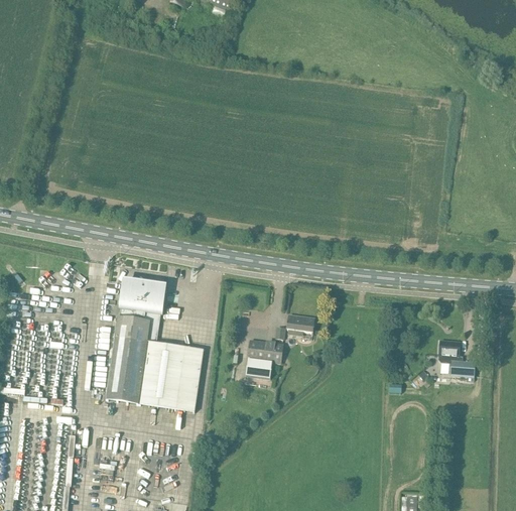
[(203,0),(228,10),(232,0),(203,0)]
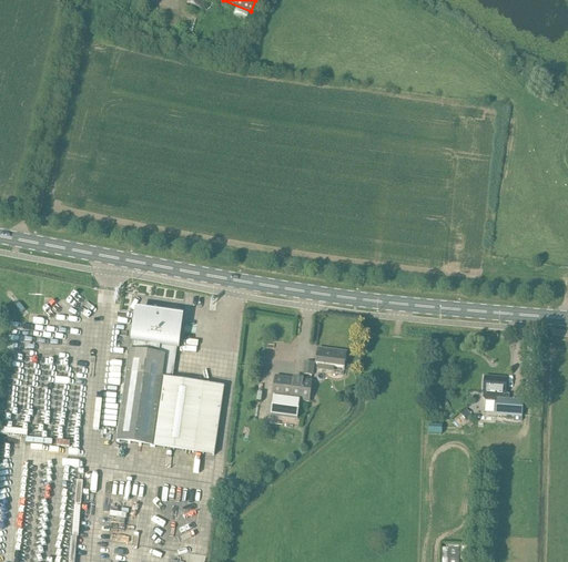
[(75,313),(80,308),(68,296),(62,302),(75,313)]
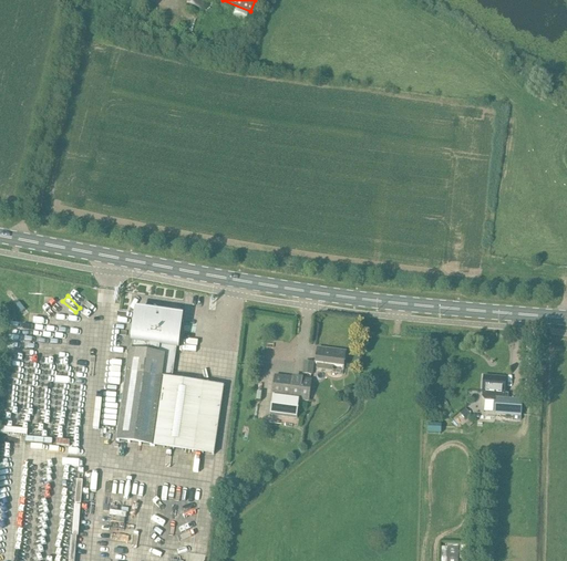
[(155,443),(195,448),(214,450),(224,382),(172,374),(181,313),(137,308),(132,346),(130,345),(124,392),(117,437),(155,443)]
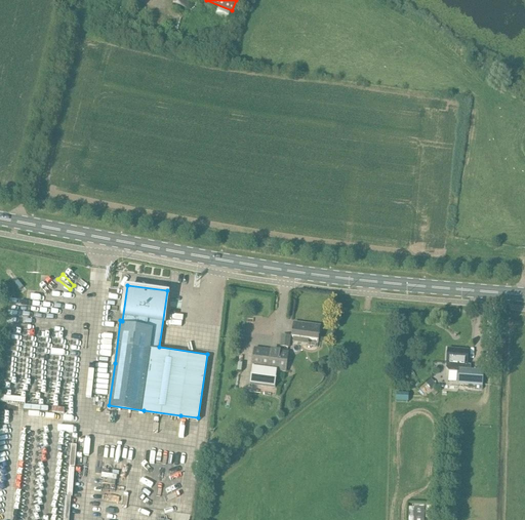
[(318,335),(318,331),(320,321),(306,319),(306,321),(294,320),(295,318),(294,318),(292,331),(318,335)]
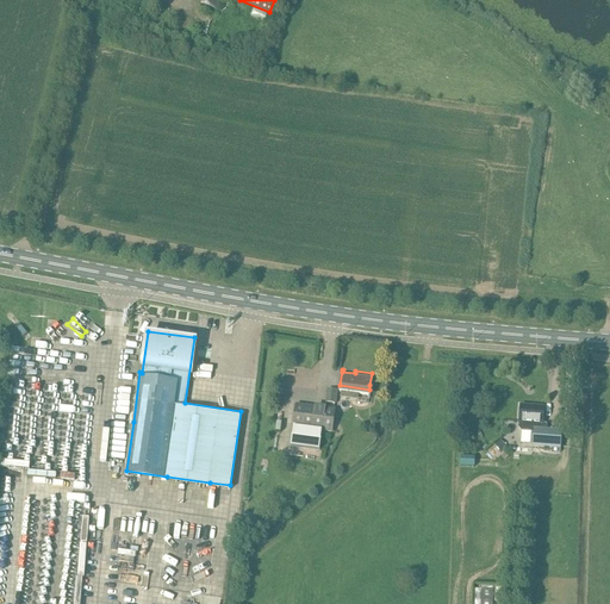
[(337,385),(327,384),(325,396),(335,397),(337,385)]
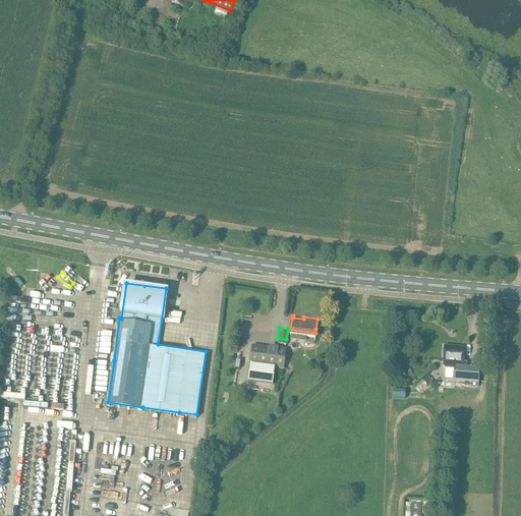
[(252,341),(250,360),(248,376),(274,380),(276,363),(284,364),(286,345),(252,341)]
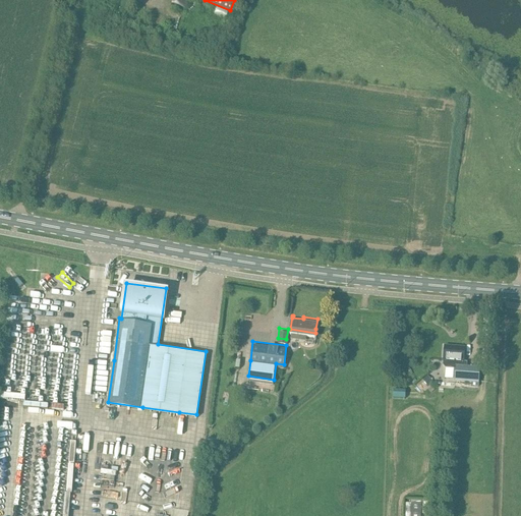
[(446,363),(457,364),(456,377),(479,379),(480,363),(467,362),(467,357),(464,357),(465,343),(445,341),(444,355),(443,361),(446,363)]
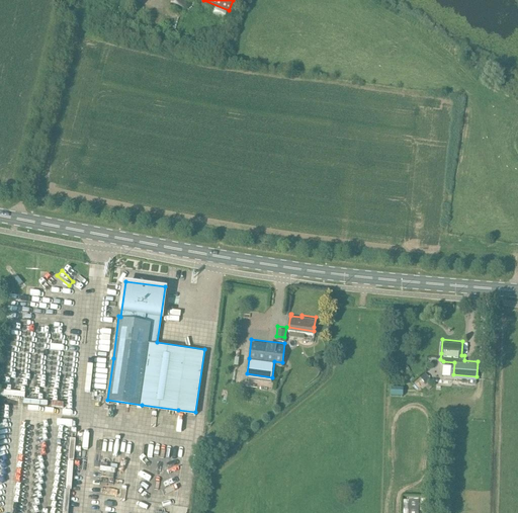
[(425,368),(420,373),(425,379),(431,375),(425,368)]
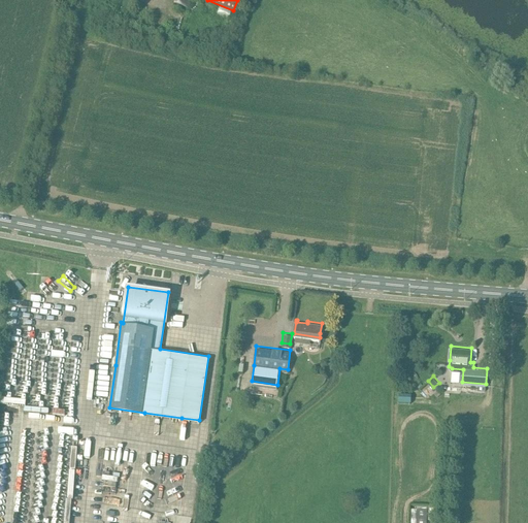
[(399,391),(398,398),(410,399),(411,391),(399,391)]
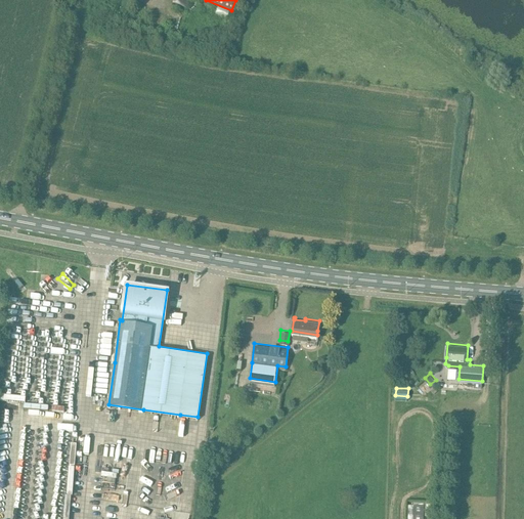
[(209,436),(208,448),(219,449),(220,437),(209,436)]
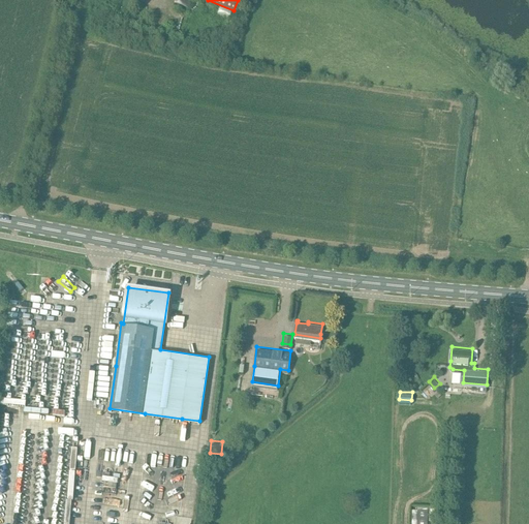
[(106,471),(104,481),(118,483),(120,473),(106,471)]
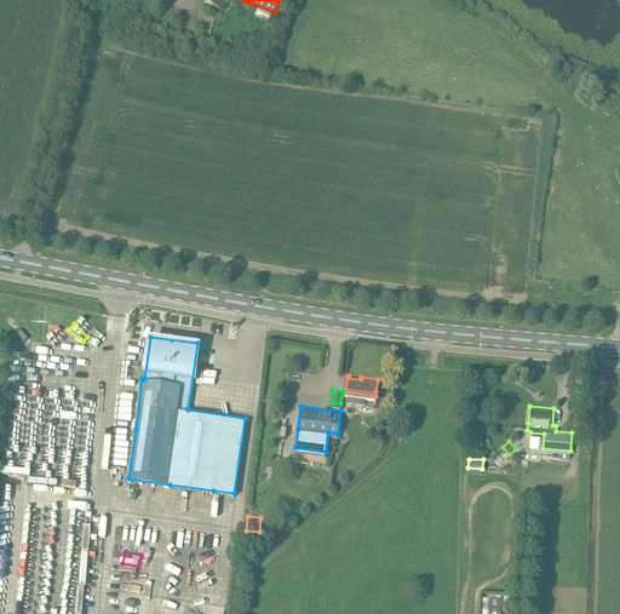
[(161,586),(158,594),(176,603),(179,597),(161,586)]
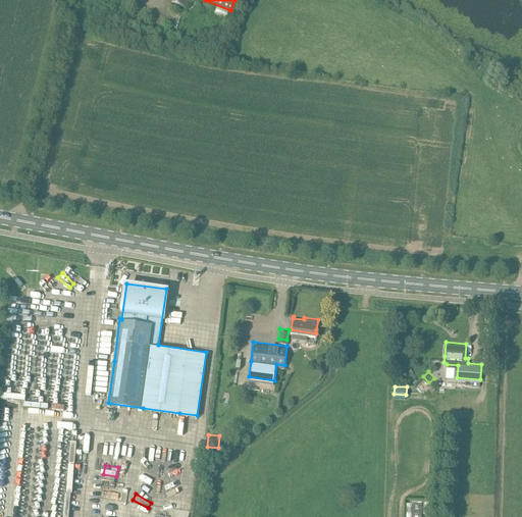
[(424,498),(423,510),(431,511),(432,499),(424,498)]
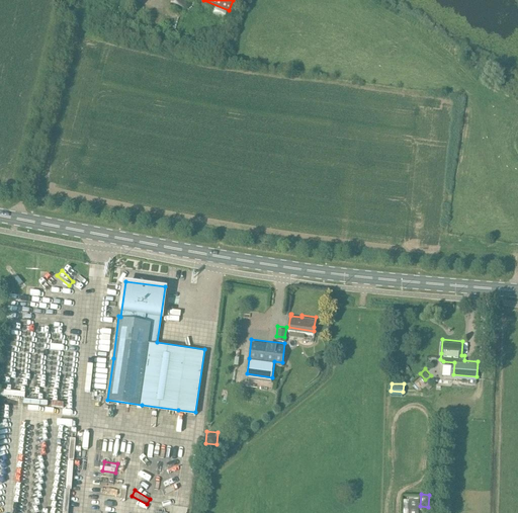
[(409,496),(408,512),(418,512),(419,497),(409,496)]
